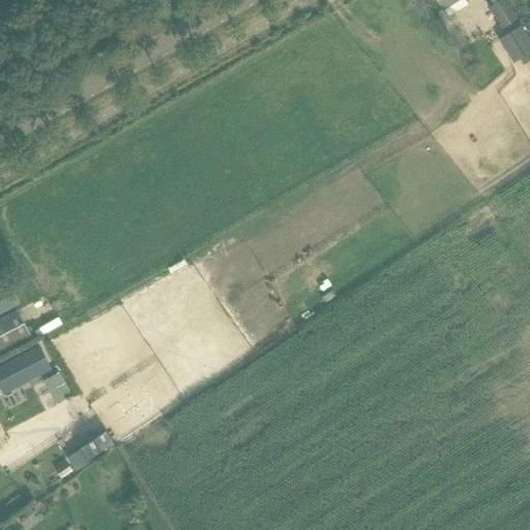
[(434,0),(435,2),(441,10),(458,0),(434,0)]
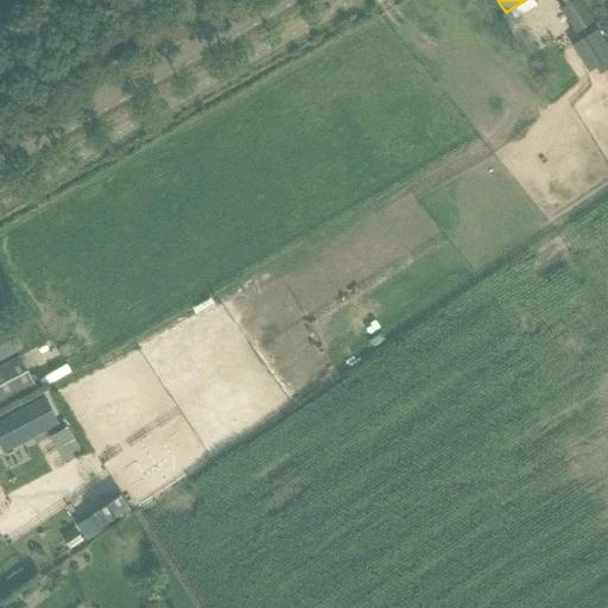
[(591,24),(577,0),(575,0),(561,8),(576,33),(591,24)]
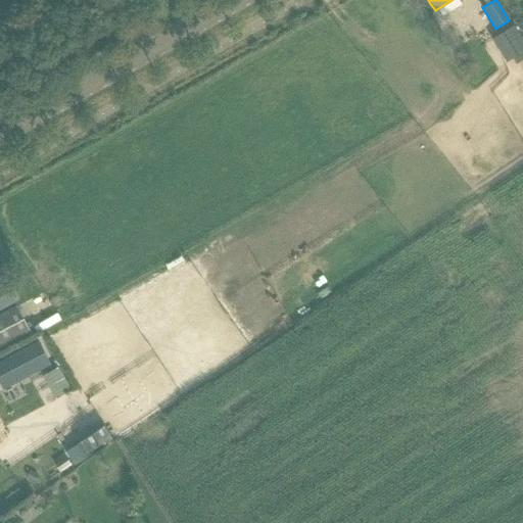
[(495,38),(510,60),(522,51),(522,42),(514,27),(495,38)]
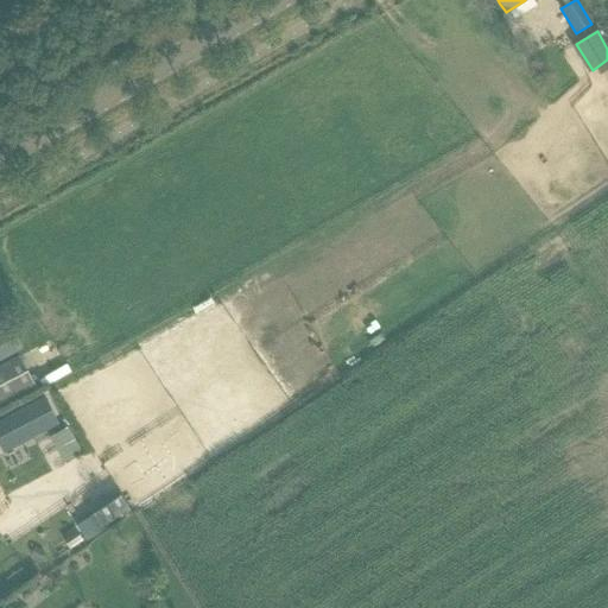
[(4,327),(0,328),(0,360),(17,352),(4,327)]
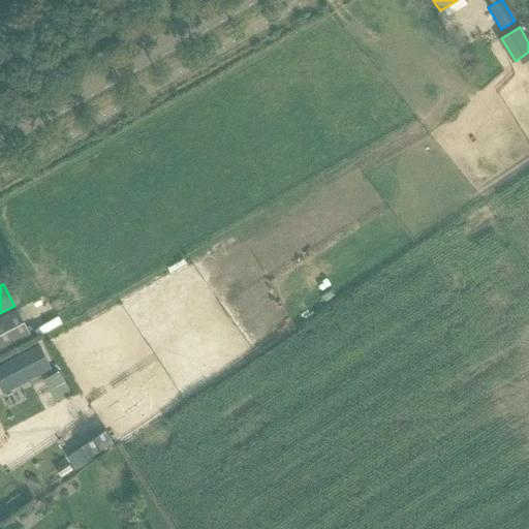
[(0,354),(34,339),(22,314),(0,324),(0,354)]
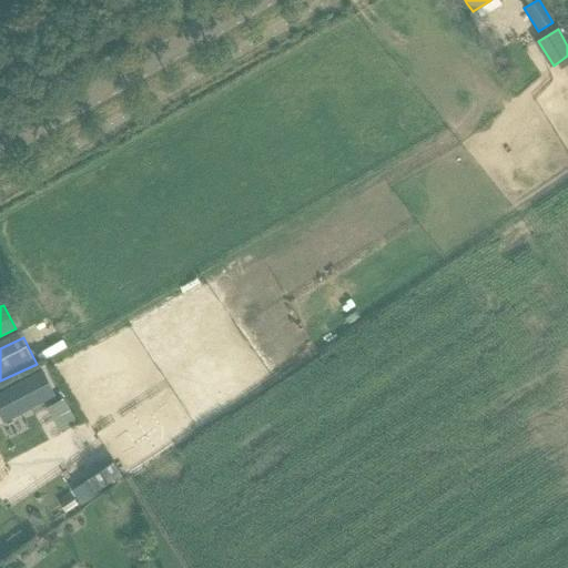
[(42,371),(0,392),(0,418),(2,423),(54,395),(42,371)]
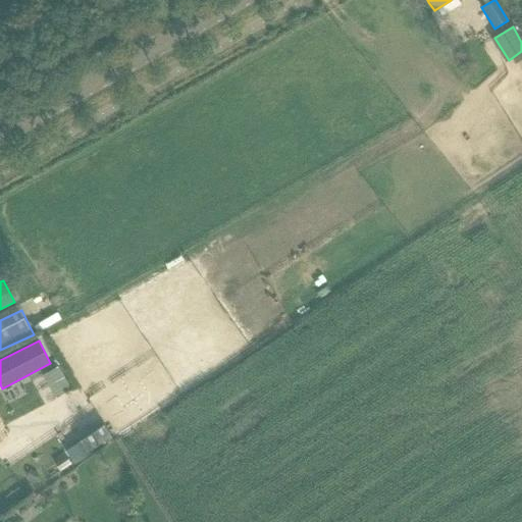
[(84,436),(90,450),(100,445),(94,431),(84,436)]
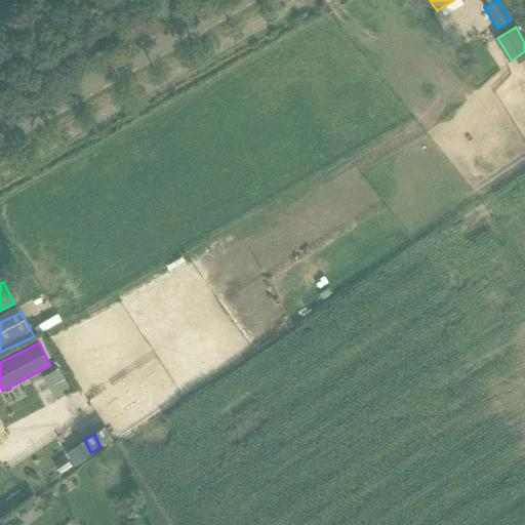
[(67,459),(55,467),(61,475),(72,468),(67,459)]
